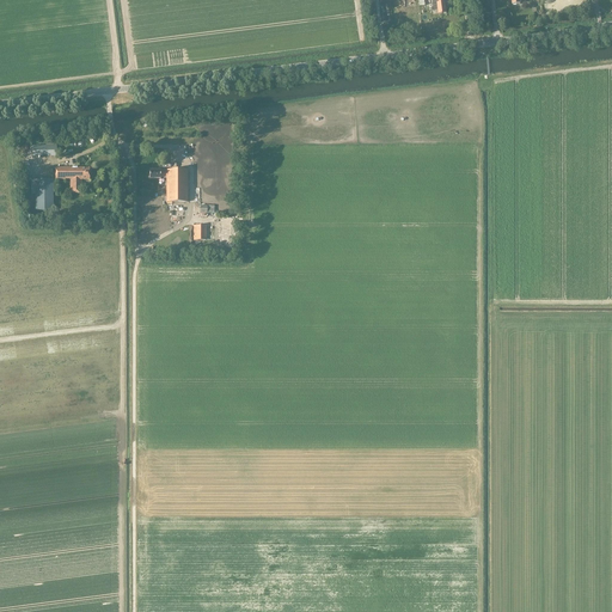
[(412,0),(414,0),(416,0),(432,0),(434,11),(438,10),(439,14),(446,13),(445,2),(444,2),(442,0),(412,0)]
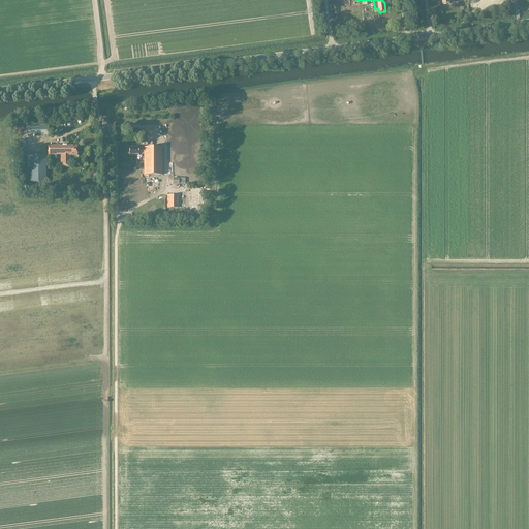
[(49,126),(28,126),(28,135),(49,135),(49,130),(51,130),(51,126),(49,126)]
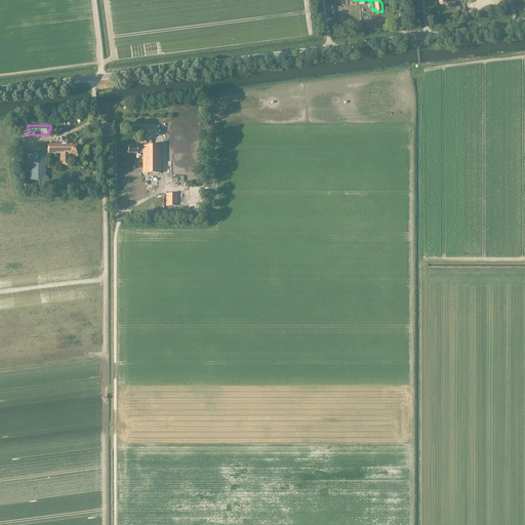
[(76,154),(76,144),(47,144),(47,154),(61,154),(61,166),(70,166),(70,154),(76,154)]
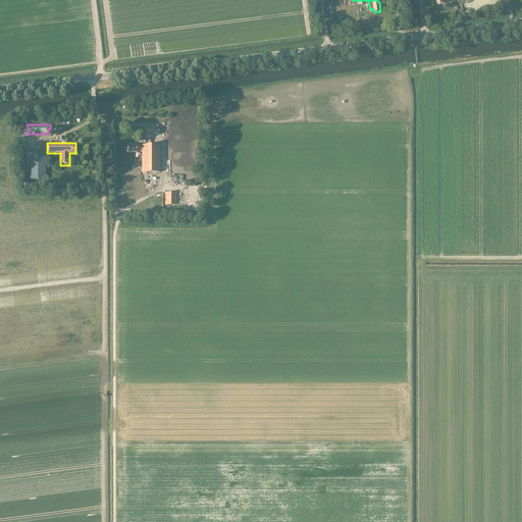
[(127,146),(127,152),(137,152),(137,151),(142,151),(142,172),(160,172),(159,145),(142,145),(142,147),(137,147),(137,146),(127,146)]
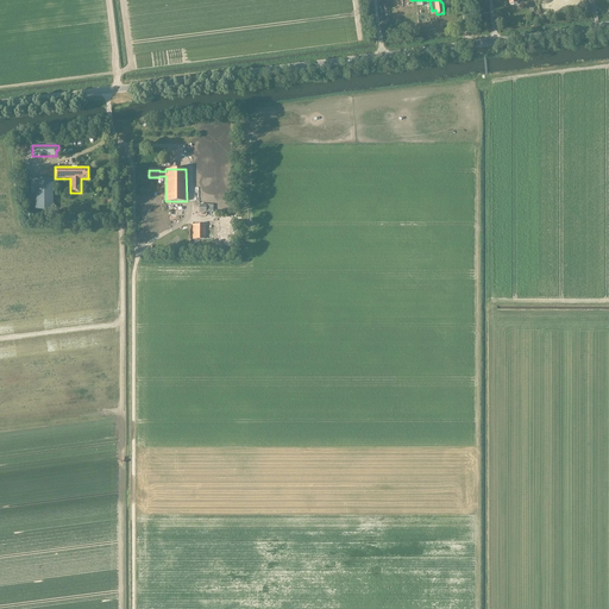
[(52,179),(35,179),(35,209),(52,209),(52,179)]
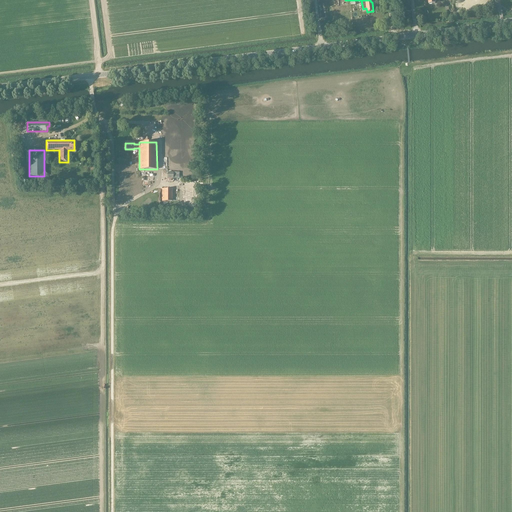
[(171,189),(161,189),(162,201),(172,201),(171,189)]
